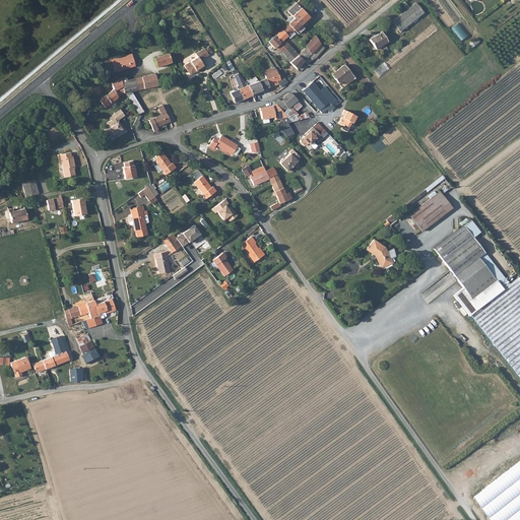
[(301,25),(309,17),(296,3),(287,11),(291,16),(294,18),(287,24),(295,31),(299,35),(304,29),(301,25)]
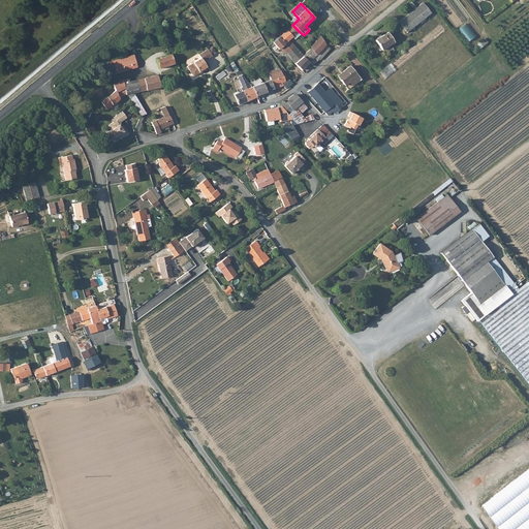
[(429,12),(422,3),(398,21),(406,31),(429,12)]
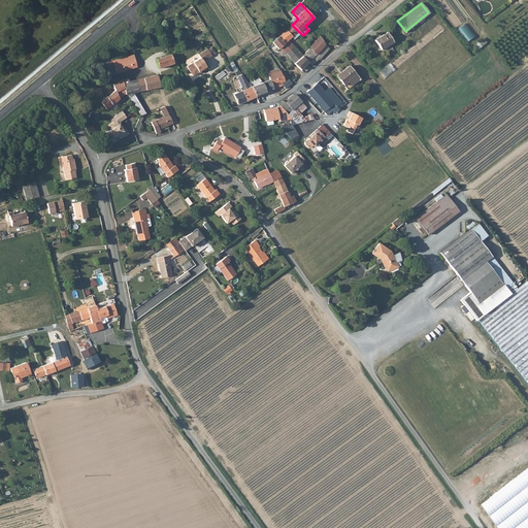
[(292,25),(298,19),(296,17),(290,22),(292,25)]
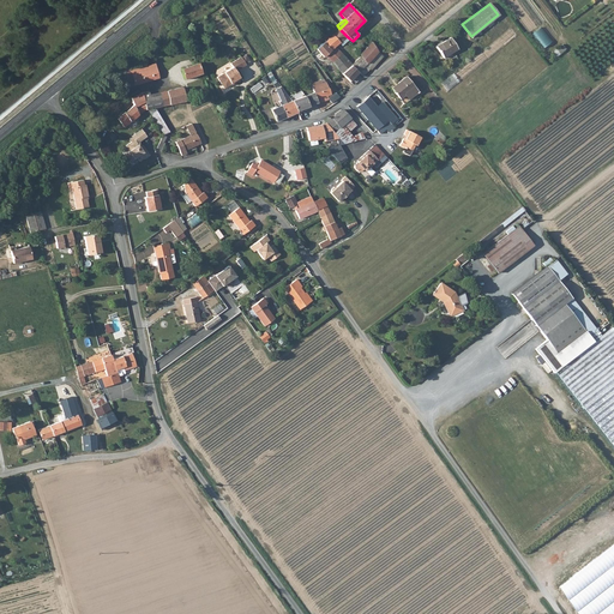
[(542,26),(534,34),(545,48),(553,41),(542,26)]
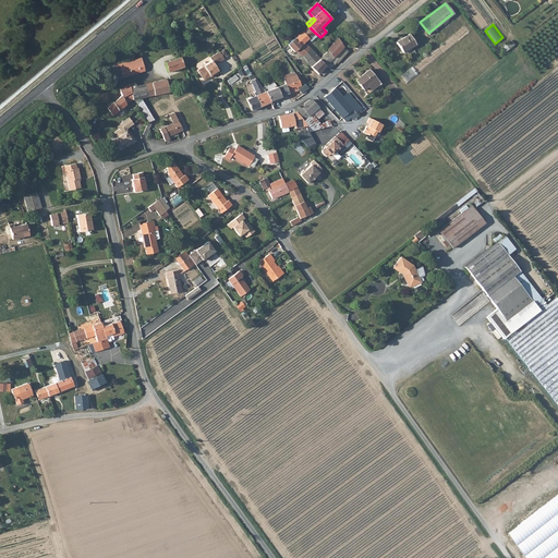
[(303,46),(305,44),(316,34),(308,26),(296,38),(303,46)]
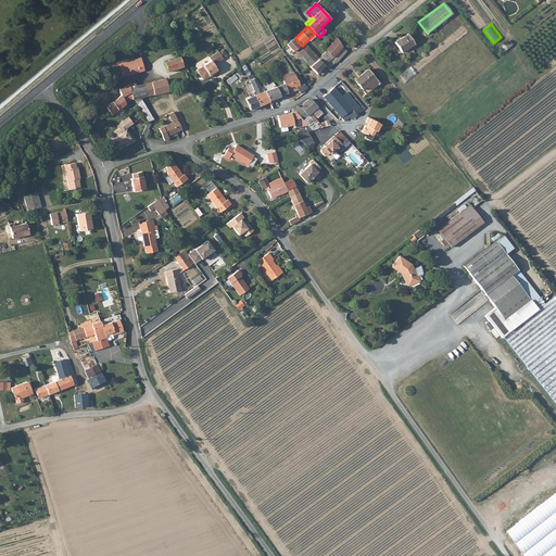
[(400,51),(412,43),(405,33),(393,41),(400,51)]
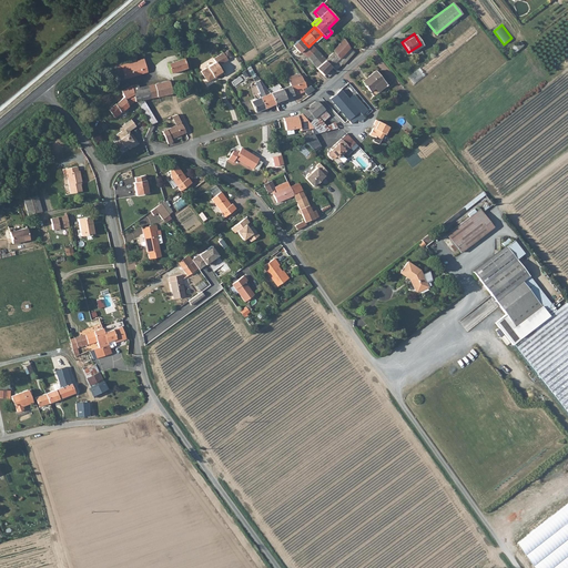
[(350,49),(350,47),(343,37),(340,40),(342,44),(333,52),(334,53),(326,61),(325,61),(332,68),(350,49)]
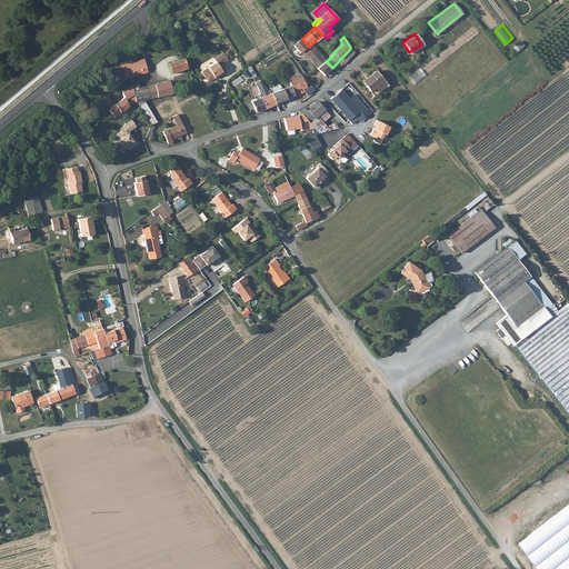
[(300,53),(302,52),(308,59),(317,51),(311,45),(309,47),(302,39),(293,46),(300,53)]
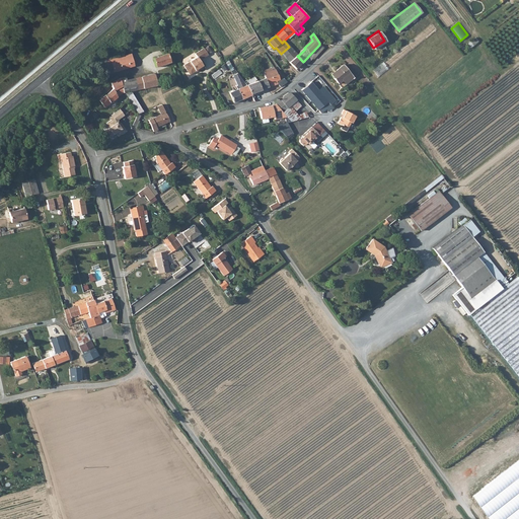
[(281,54),(286,59),(288,57),(292,61),(297,56),(298,56),(289,47),(281,54)]
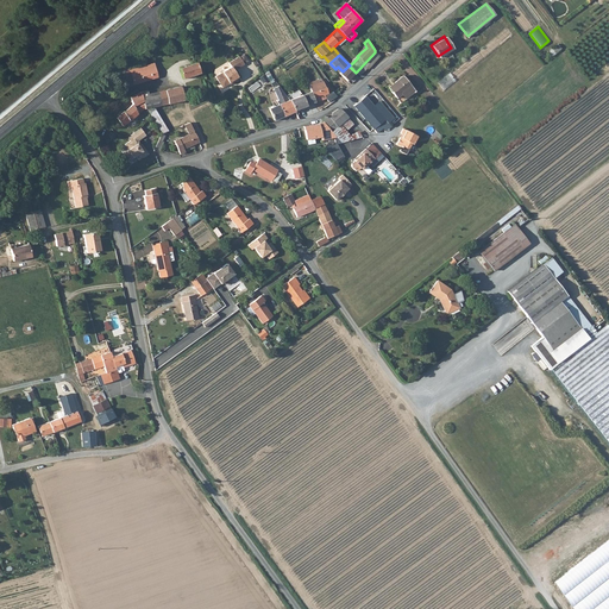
[(232,67),(217,77),(223,88),(231,85),(230,83),(233,81),(234,82),(234,83),(240,80),(234,71),(245,66),(240,57),(230,63),(232,67)]
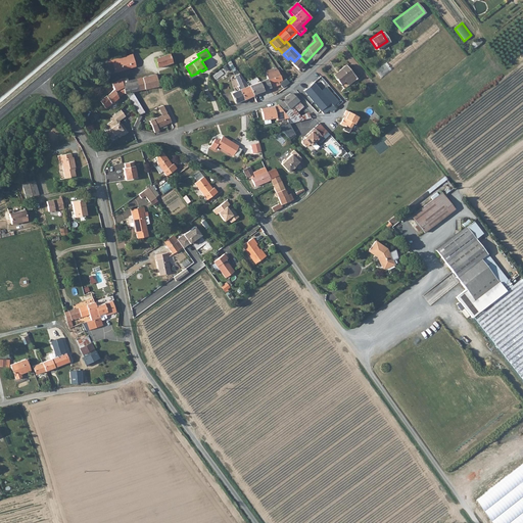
[(173,63),(170,54),(154,59),(157,67),(173,63)]
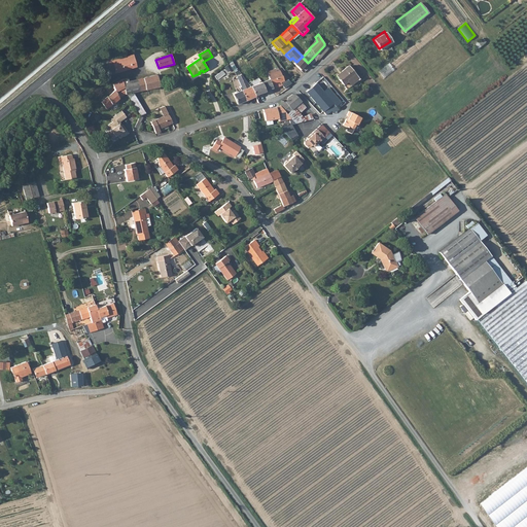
[(137,67),(134,56),(113,62),(116,73),(137,67)]
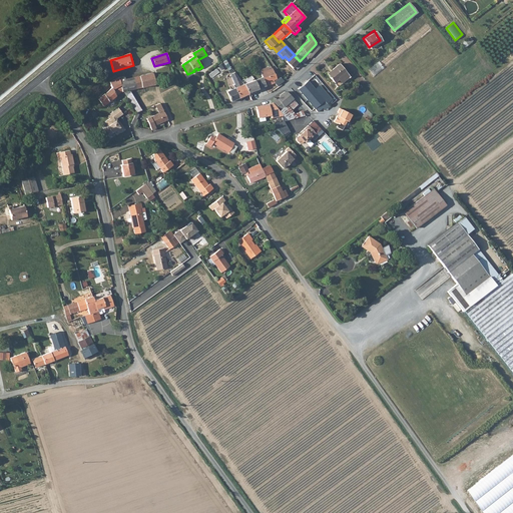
[(293,68),(300,61),(294,55),(289,60),(287,62),(286,62),(293,68)]
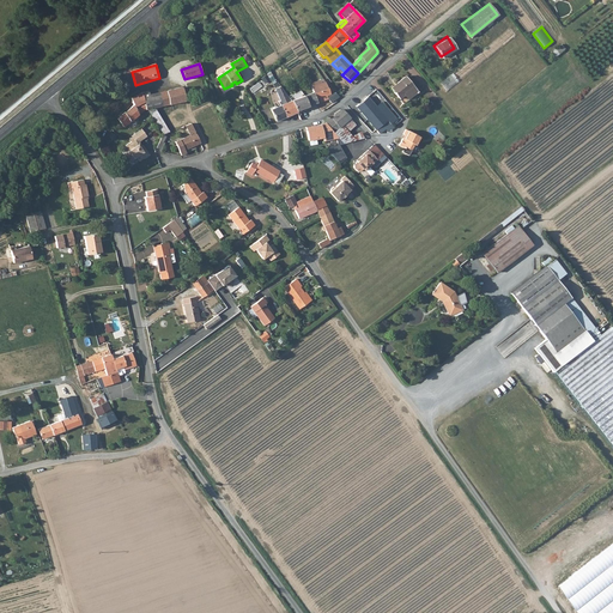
[(448,91),(461,82),(455,73),(442,83),(448,91)]
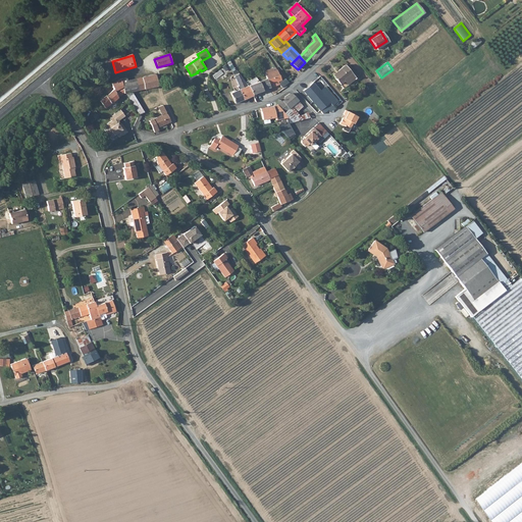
[(342,88),(354,77),(344,65),(330,74),(342,88)]
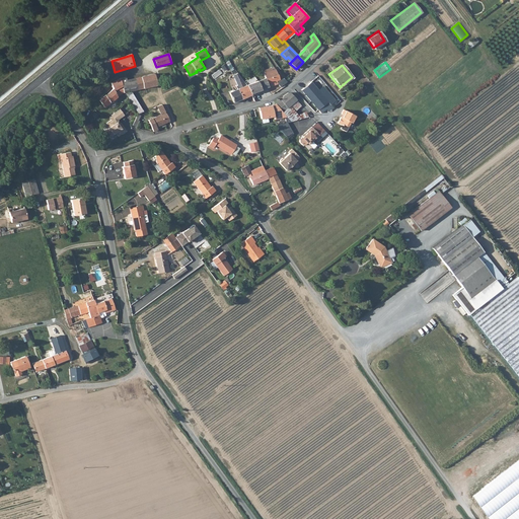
[(273,72),(272,70),(266,72),(268,78),(257,81),(262,90),(270,87),(269,85),(277,82),(281,87),(287,82),(284,78),(281,80),(277,71),(273,72)]
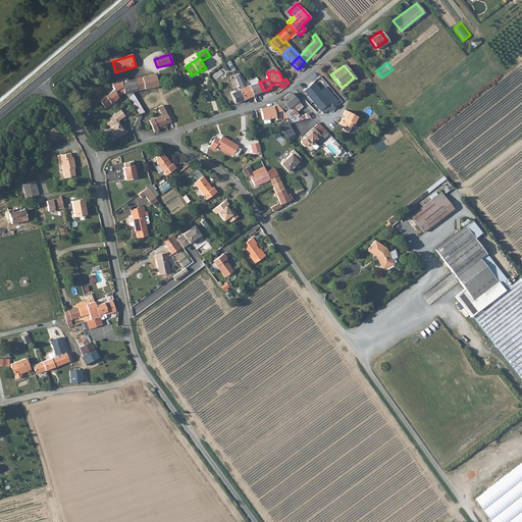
[(140,91),(154,87),(147,74),(127,82),(119,84),(124,94),(139,90),(140,91)]
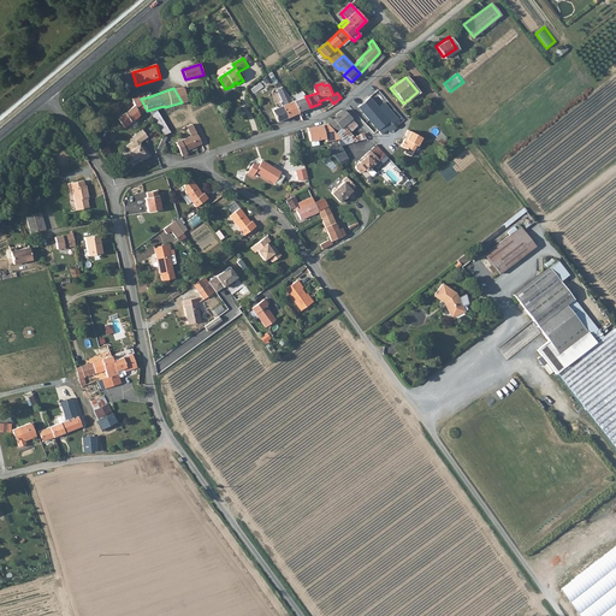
[(298,112),(294,102),(291,99),(285,90),(279,94),(283,100),(282,101),(284,106),(273,111),(278,123),(300,113),(298,112)]
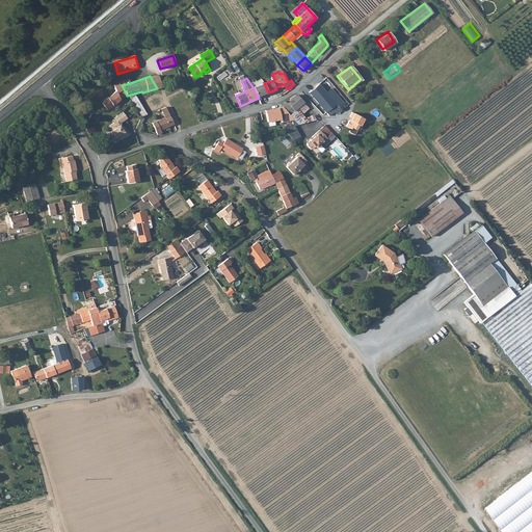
[(121,101),(120,100),(127,96),(122,85),(120,82),(113,86),(116,91),(103,105),(109,111),(121,101)]
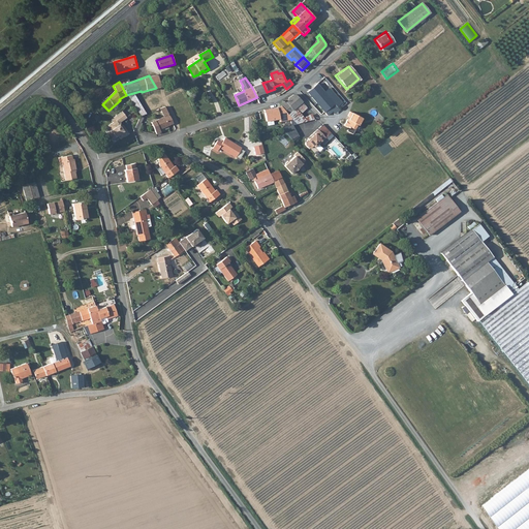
[(267,92),(262,83),(252,88),(256,96),(267,92)]
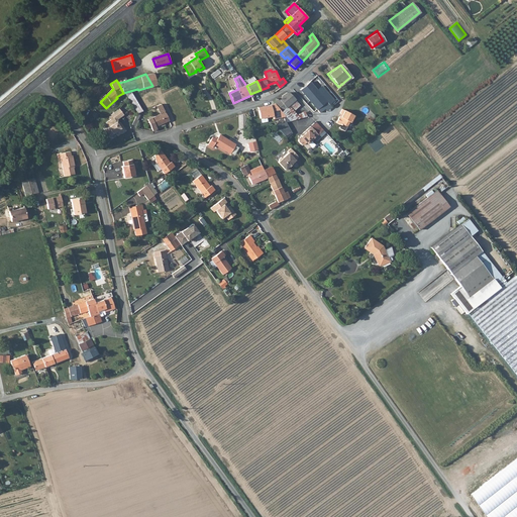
[(314,89),(307,81),(298,89),(317,112),(327,104),(314,89)]
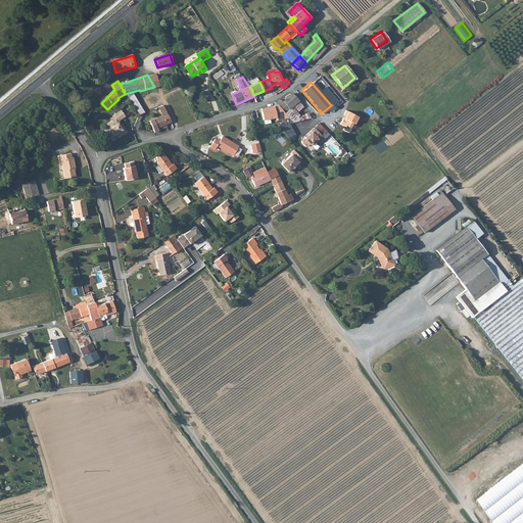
[(336,101),(323,86),(318,90),(331,105),(336,101)]
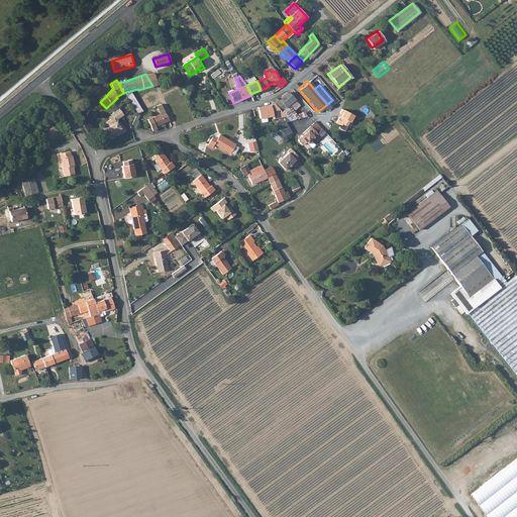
[(274,102),(275,104),(282,112),(294,100),(287,91),(281,97),(281,101),(279,103),(276,100),(274,102)]
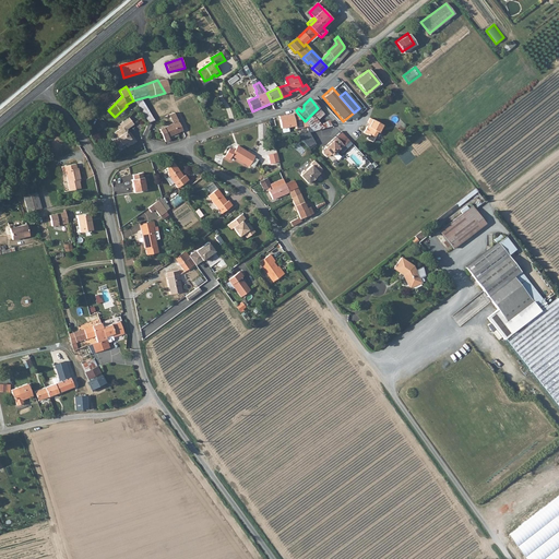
[(297,113),(268,118),(272,134),(282,131),(284,132),(295,129),(296,130),(309,127),(305,121),(297,113)]
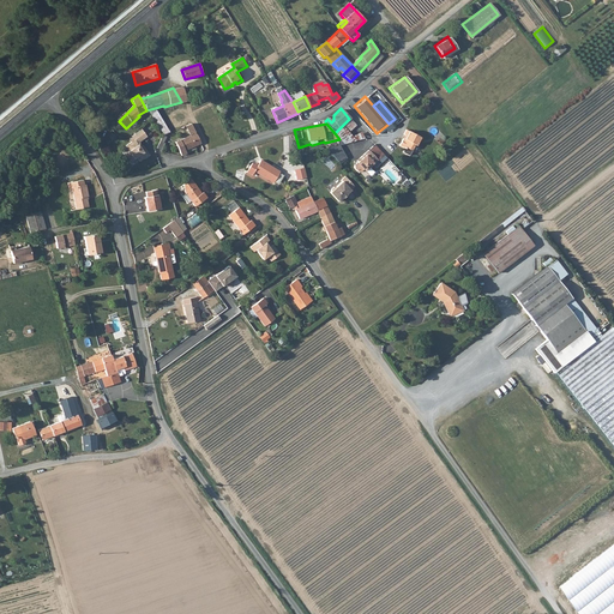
[(198,150),(196,146),(200,144),(191,125),(186,127),(191,136),(176,143),(182,156),(198,150)]
